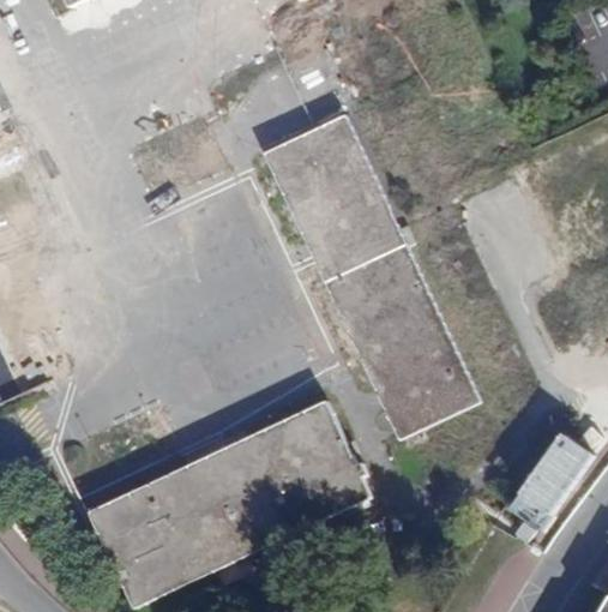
[(343,113),(262,153),(302,240),(384,202),(343,113)]
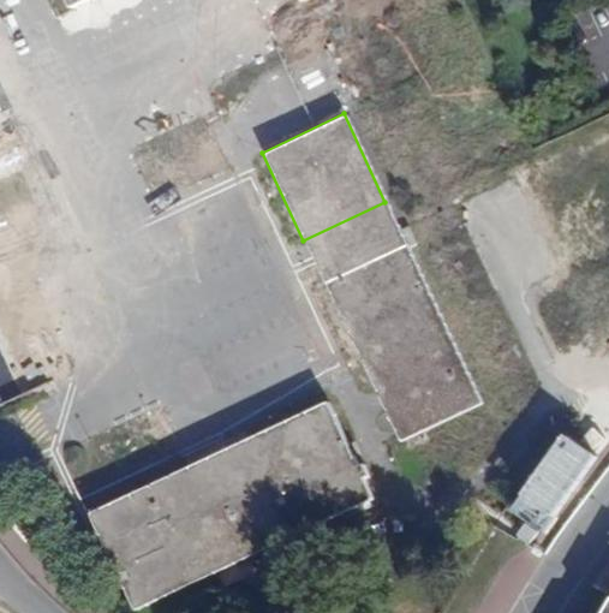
[(0,251),(43,236),(0,123),(0,251)]
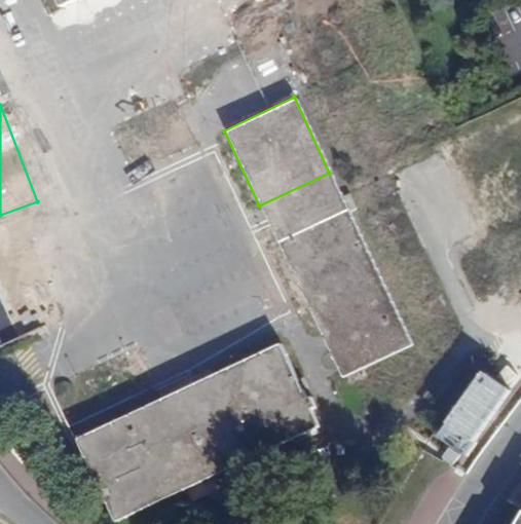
[(482,211),(520,193),(520,126),(457,154),(482,211)]
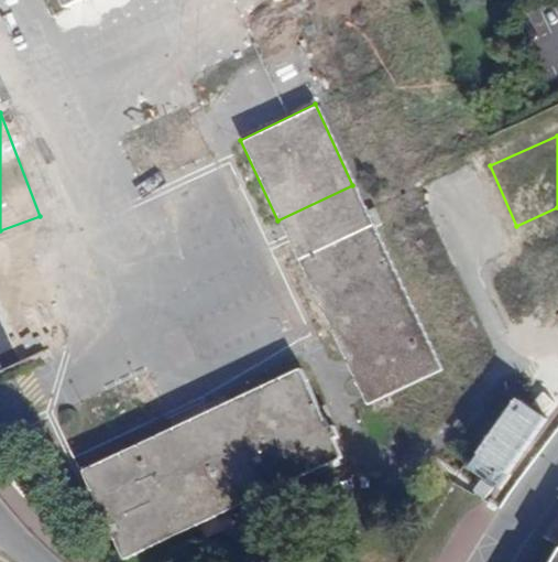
[(285,238),(361,202),(352,185),(277,220),(285,238)]
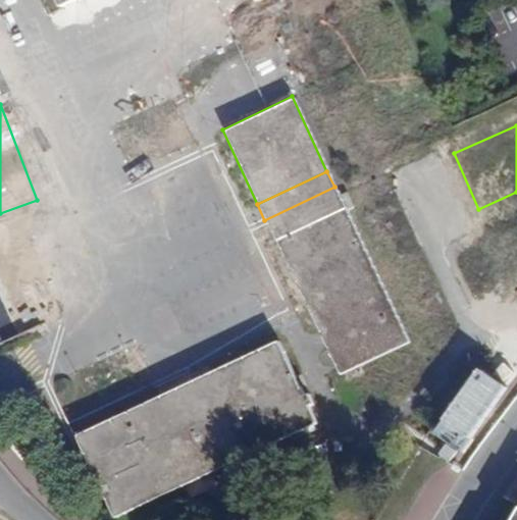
[(344,208),(337,192),(334,187),(264,220),(337,372),(406,340),(344,208)]
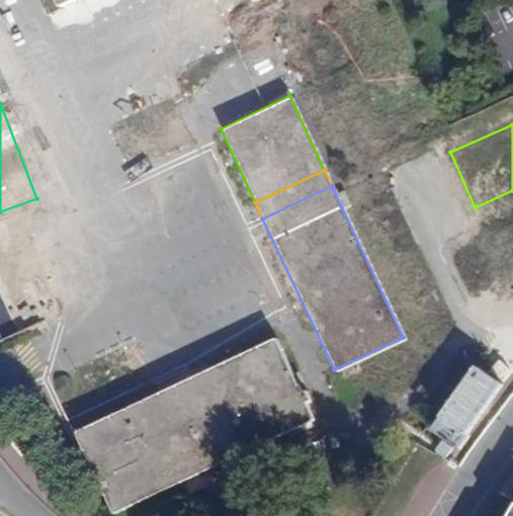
[(346,203),(340,188),(334,190),(341,206),(346,203)]
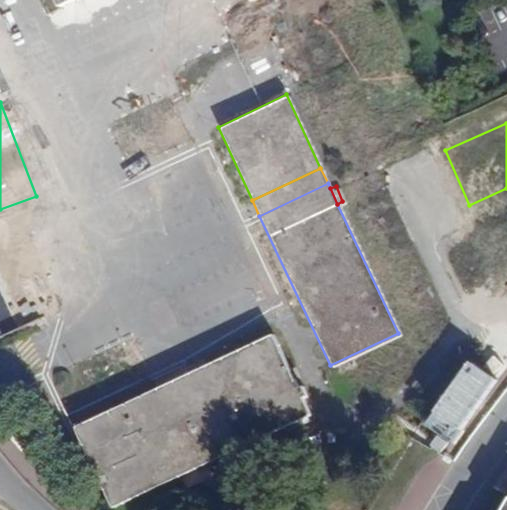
[(0,333),(41,317),(18,260),(0,267),(0,333)]
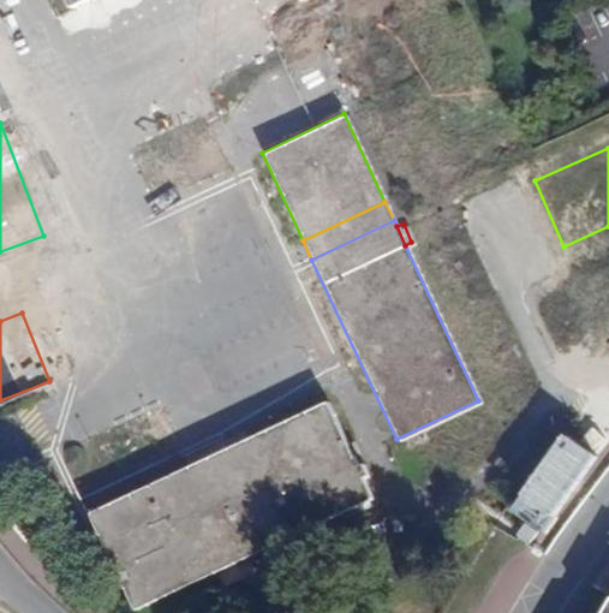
[(87,512),(131,607),(370,497),(327,400),(87,512)]
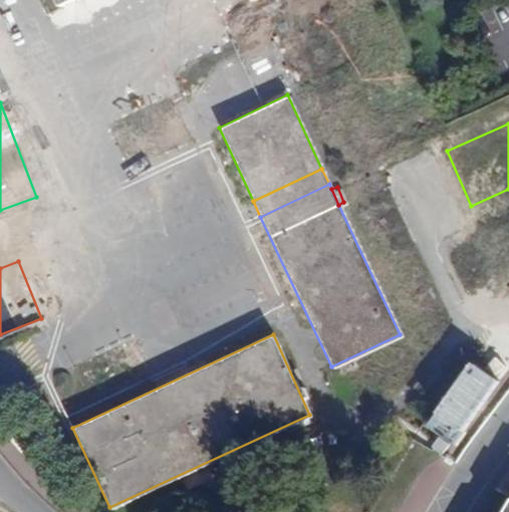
[(508,511),(508,495),(498,511),(508,511)]
